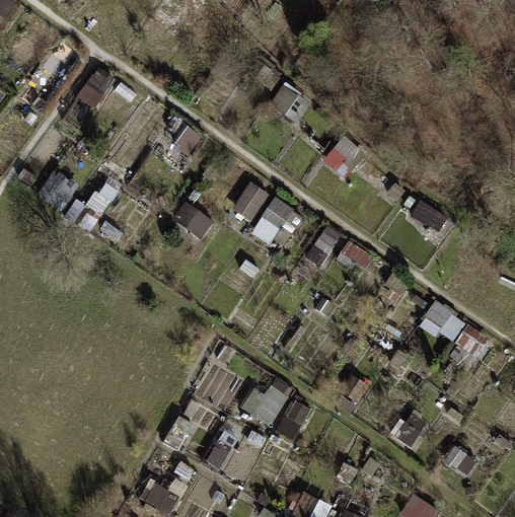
[(270,102),(297,122),(312,100),(285,81),(270,102)]
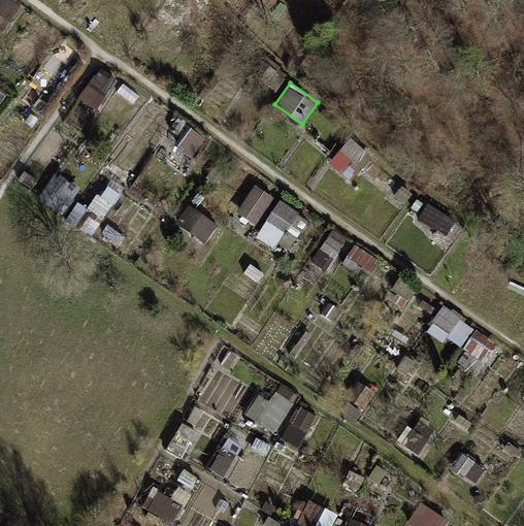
[(186,170),(203,134),(174,120),(157,155),(186,170)]
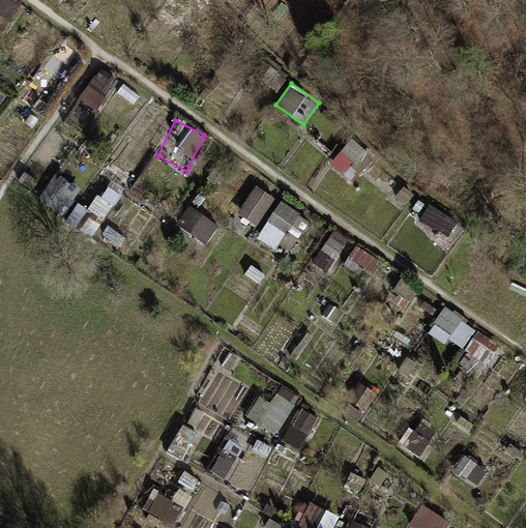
[(347,139),(333,165),(358,178),(372,152),(347,139)]
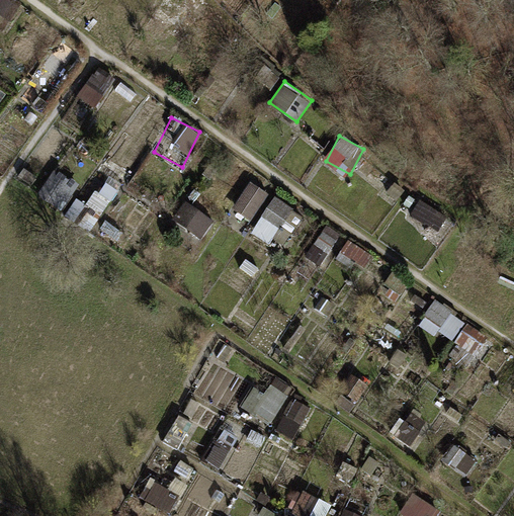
[(39,195),(61,205),(71,183),(50,173),(39,195)]
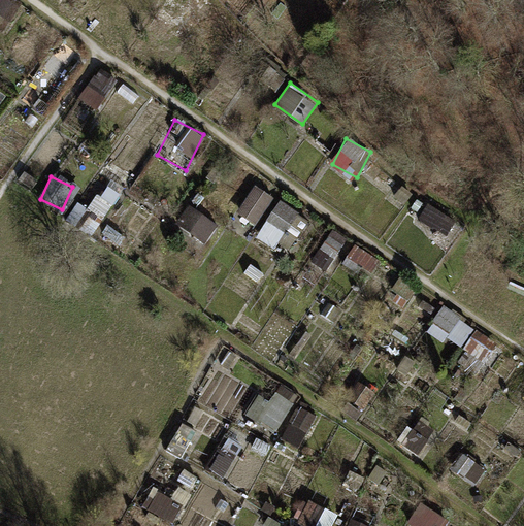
[(104,217),(122,185),(107,176),(90,209),(104,217)]
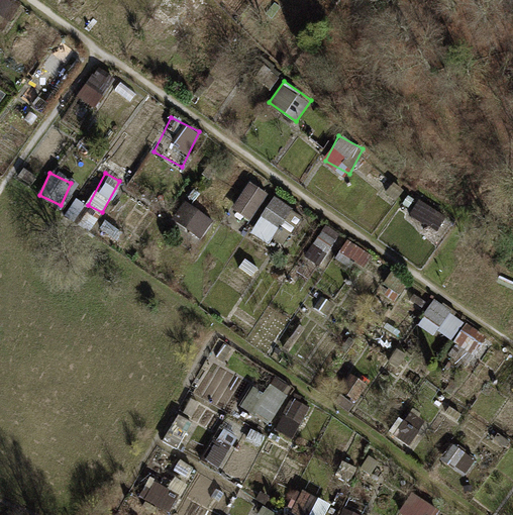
[(248,220),(266,190),(248,180),(231,210),(248,220)]
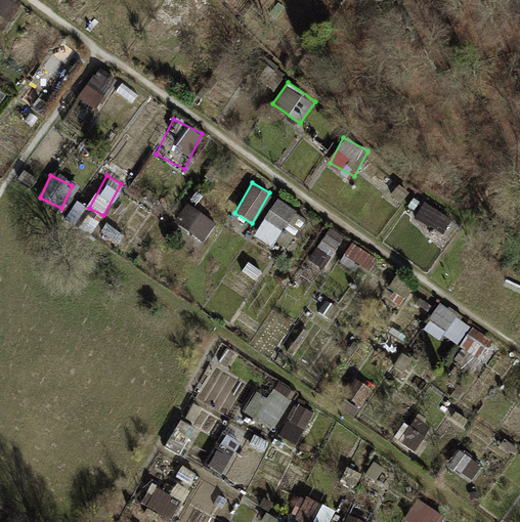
[(278,199),(256,230),(284,250),(306,218),(278,199)]
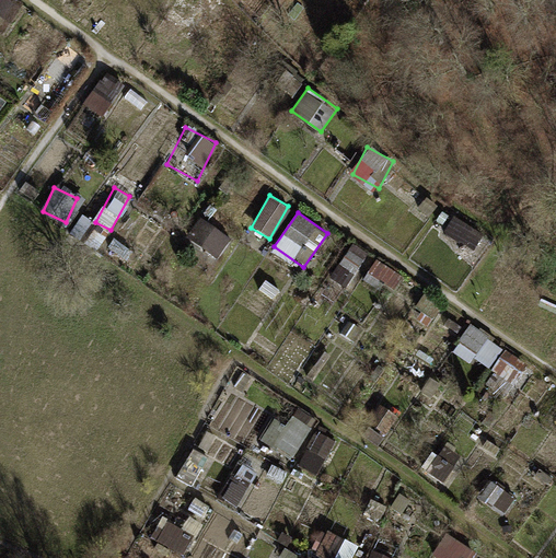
[(453,216),(443,231),(479,255),(489,240),(453,216)]
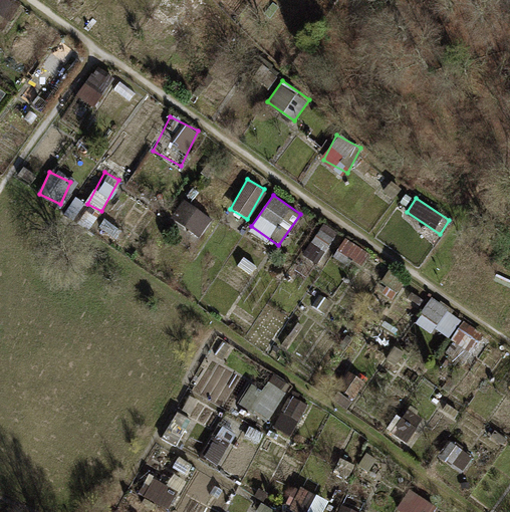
[(199,234),(210,218),(185,201),(174,217),(199,234)]
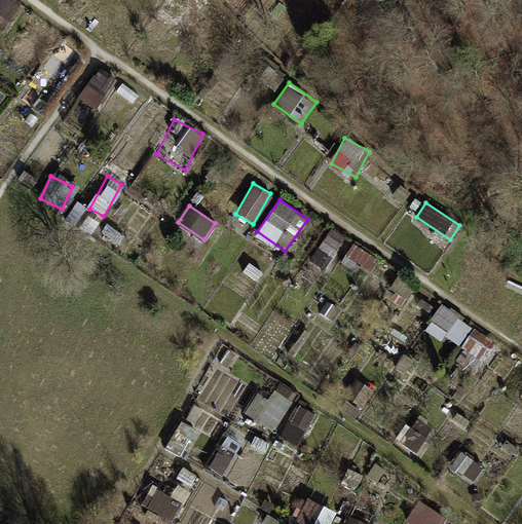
[(425,327),(457,346),(472,324),(440,304),(425,327)]
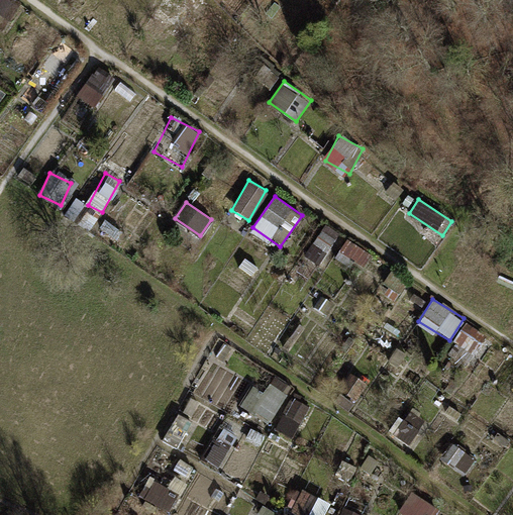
[(465,321),(445,351),(468,365),(487,334),(465,321)]
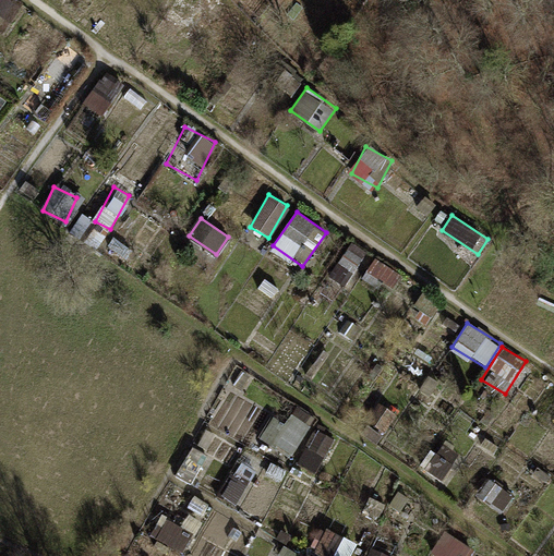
[(291,456),(305,428),(273,412),(260,439),(291,456)]
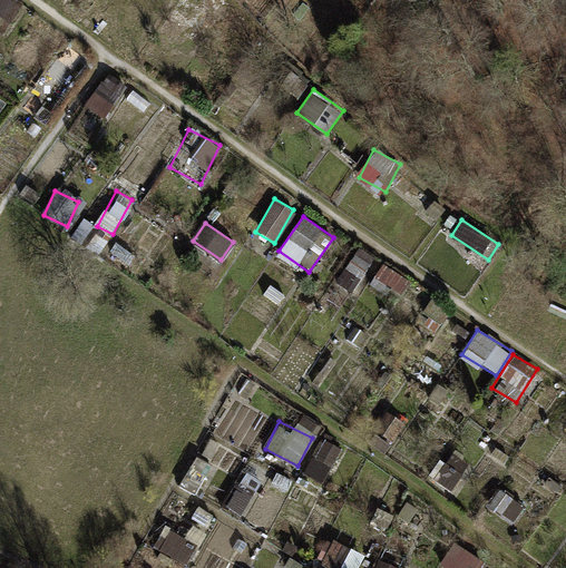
[(323,482),(341,446),(318,433),(299,470),(323,482)]
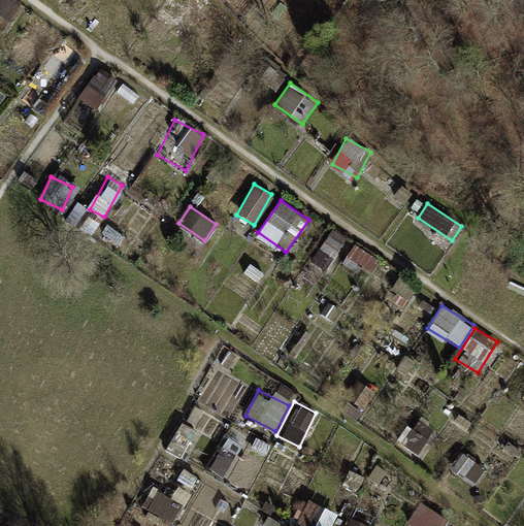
[(172,522),(182,505),(156,491),(146,507),(172,522)]
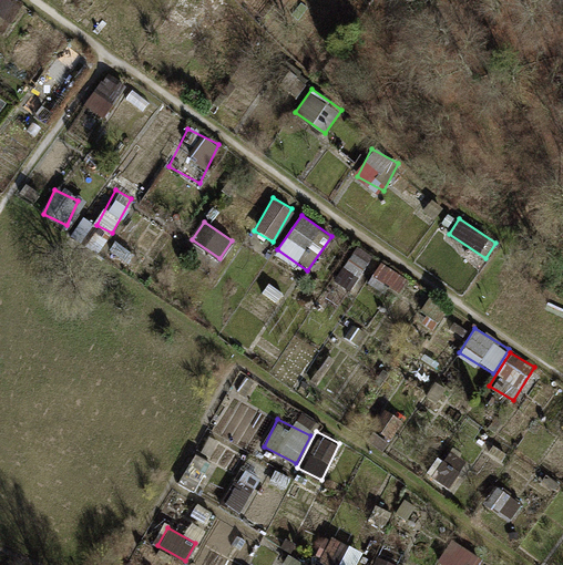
[(327,564),(354,564),(361,552),(330,537),(319,561),(327,564)]
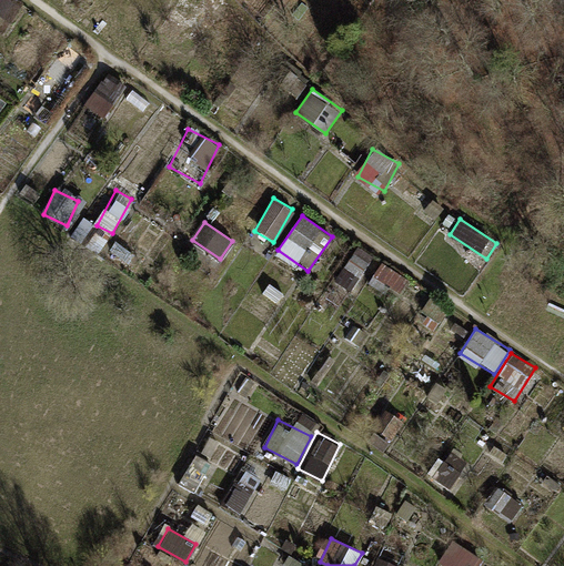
[(441,565),(479,565),(483,559),(452,542),(440,565),(441,565)]
